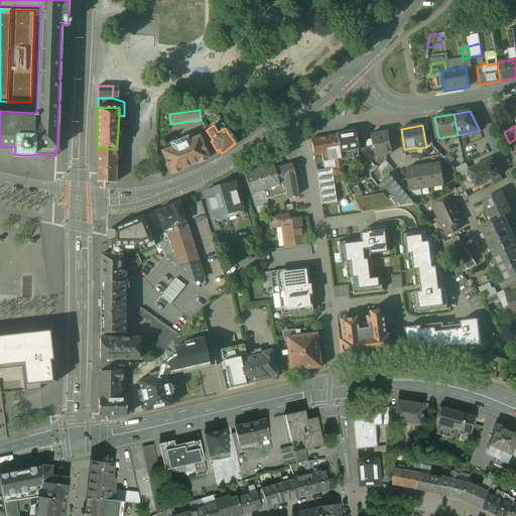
[(354,131),(336,134),(340,160),(358,157),(354,131)]
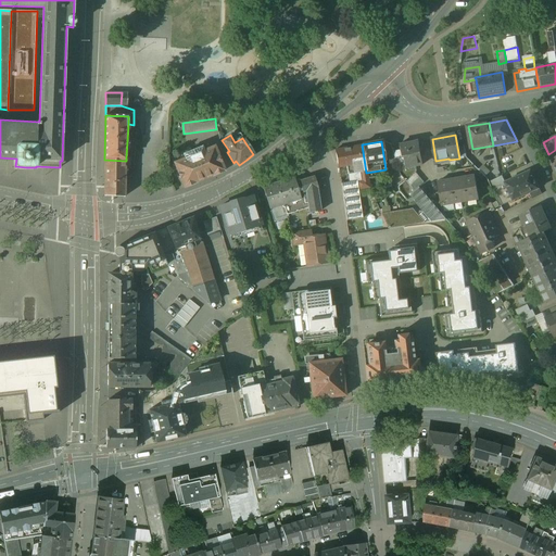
[(418,142),(399,146),(400,150),(401,156),(402,156),(404,165),(404,167),(414,166),(414,167),(422,165),(418,142)]
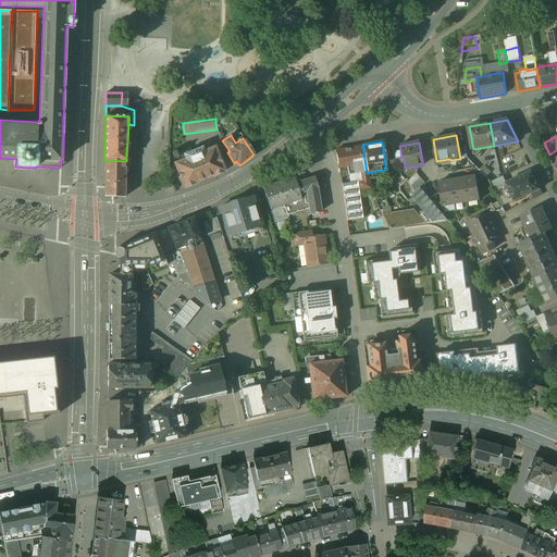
[(362,173),(359,173),(361,182),(368,181),(367,173),(362,145),(358,146),(362,173)]
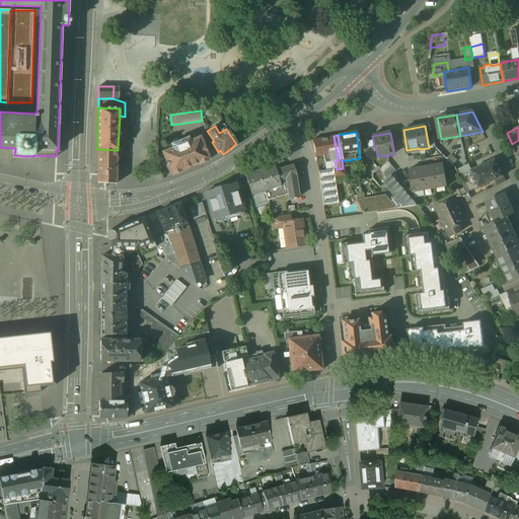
[(334,136),(312,140),(315,157),(322,156),(324,163),(335,161),(338,161),(334,136)]
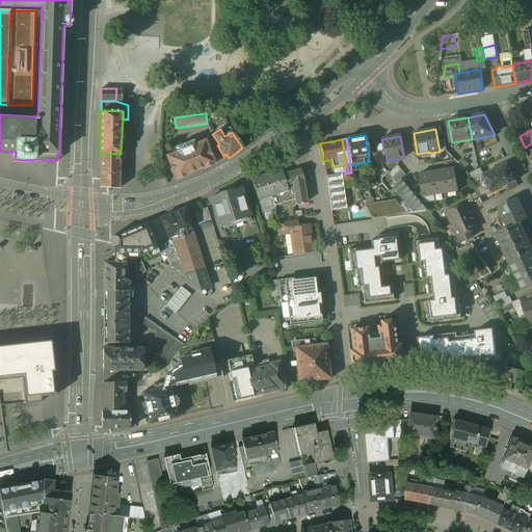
[(205,140),(195,144),(194,142),(185,145),(195,171),(203,168),(214,164),(205,140)]
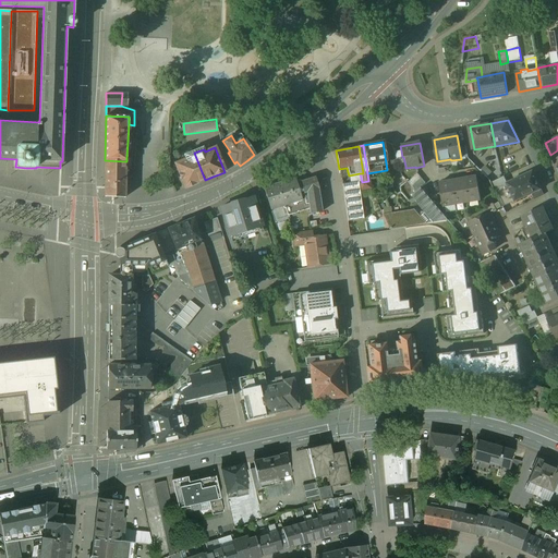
[(401,150),(395,153),(399,167),(405,166),(403,157),(402,157),(401,150)]
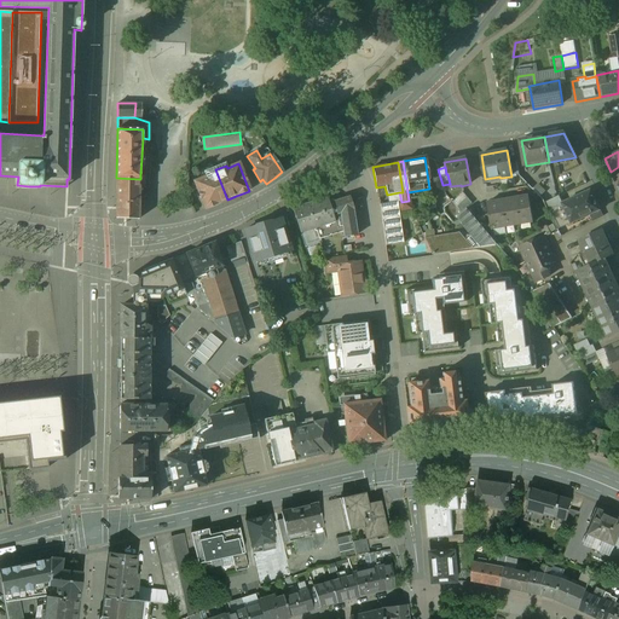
[(215,169),(204,174),(206,178),(194,183),(204,209),(218,204),(218,203),(227,200),(215,169)]
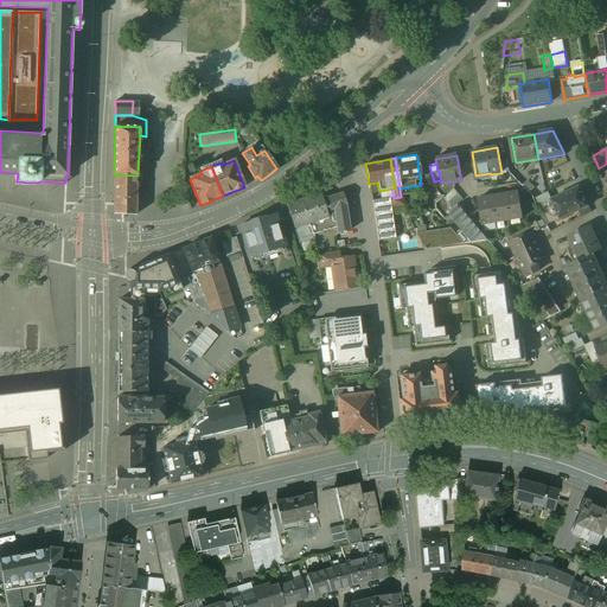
[(136,176),(114,174),(114,213),(136,215),(136,184),(136,176)]
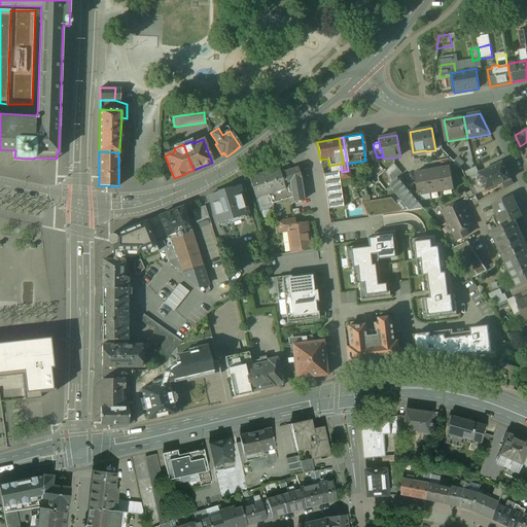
[(503,163),(479,174),(486,189),(487,190),(502,183),(511,179),(503,163)]
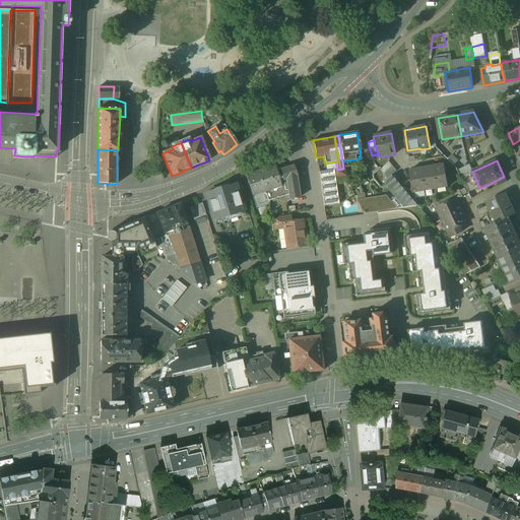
[(294,165),(276,171),(280,182),(283,181),(284,191),(287,190),(288,194),(289,199),(301,197),(297,173),(294,165)]
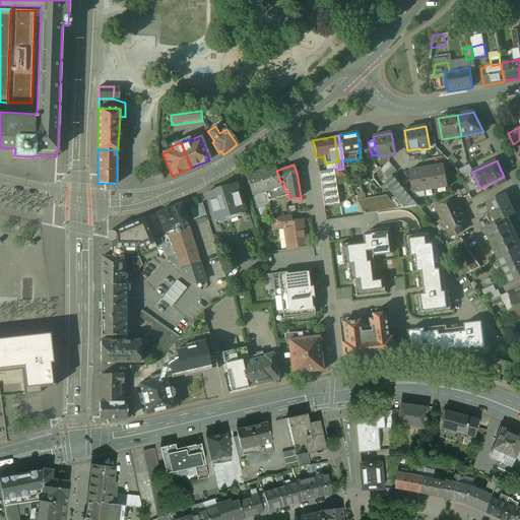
[(448,187),(444,165),(433,167),(437,189),(448,187)]
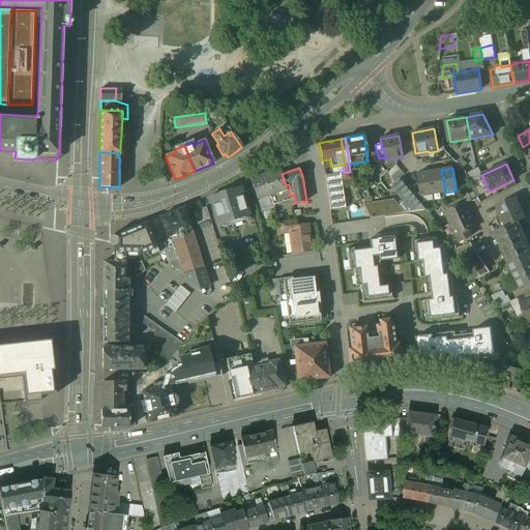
[(281,169),(251,178),(262,212),(275,208),(273,204),(282,201),(280,193),(287,190),(286,185),(282,174),(281,169)]
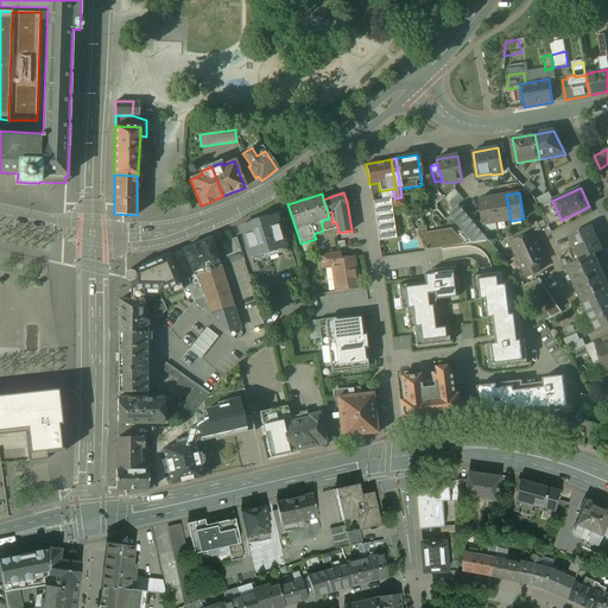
[(549,194),(536,200),(539,207),(552,201),(549,194)]
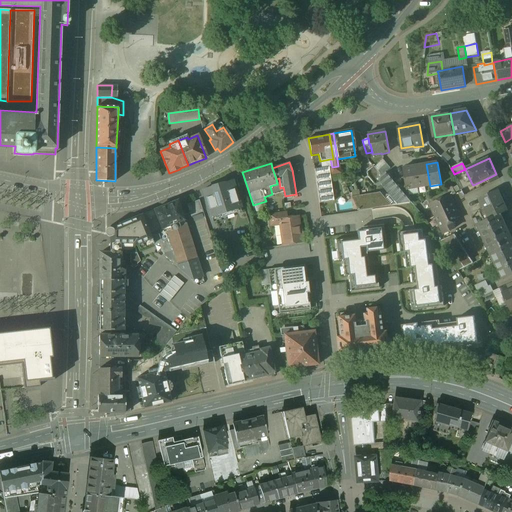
[(426,164),(415,166),(418,188),(430,186),(426,164)]
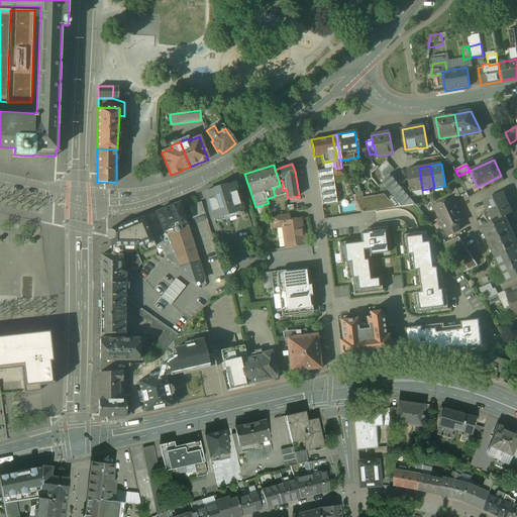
[(335,169),(330,170),(331,178),(332,178),(343,176),(341,168),(335,169)]
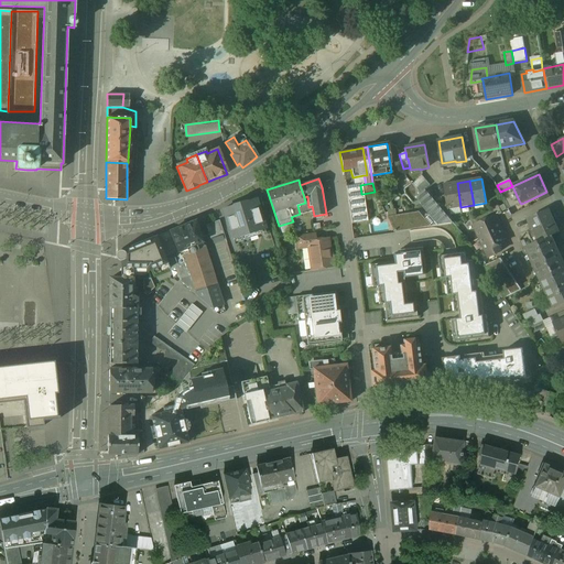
[(457,183),(444,185),(448,209),(461,207),(457,183)]
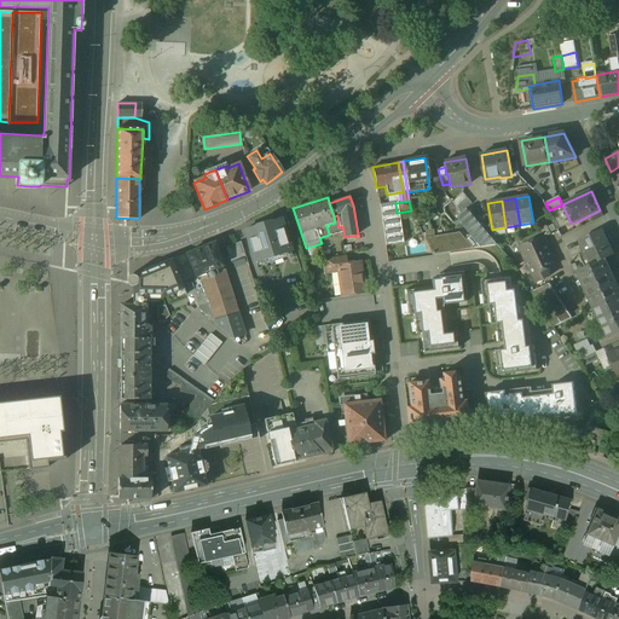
[(451,202),(443,209),(445,215),(453,224),(458,220),(457,218),(461,214),(451,202)]
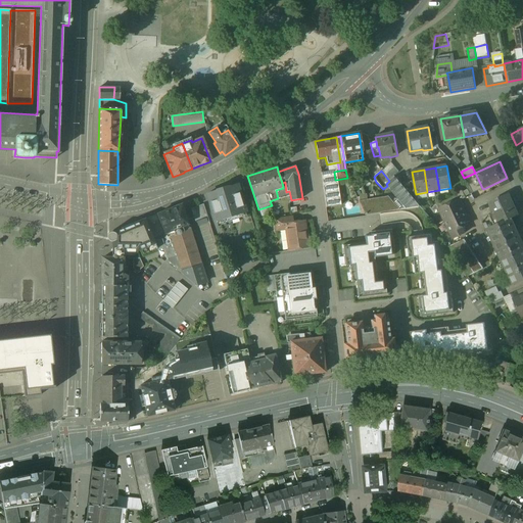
[(334,172),(320,174),(326,208),(340,205),(336,180),(335,180),(334,172)]
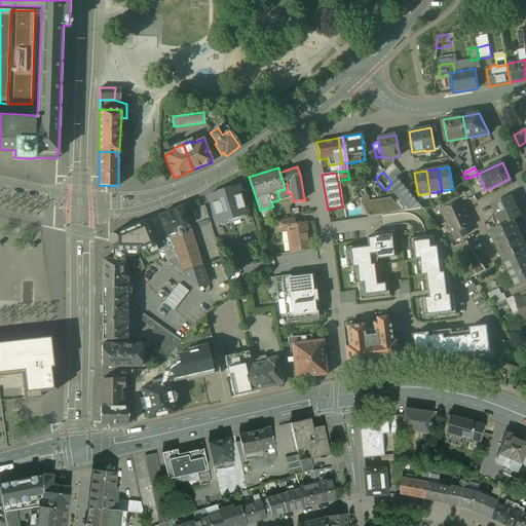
[(478,174),(466,179),(474,194),(485,189),(478,174)]
